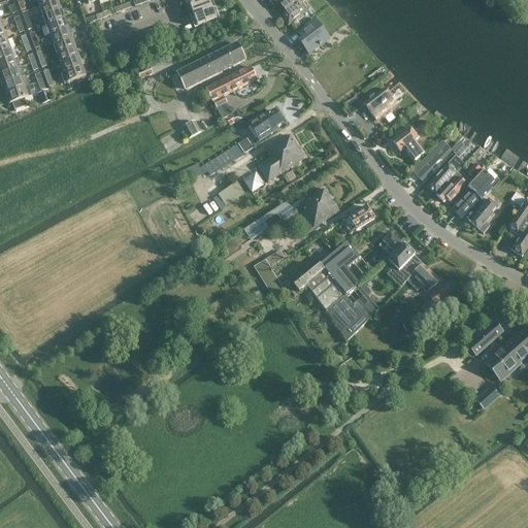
[(59,6),(57,0),(39,7),(42,17),(61,9),(61,6),(59,6)]
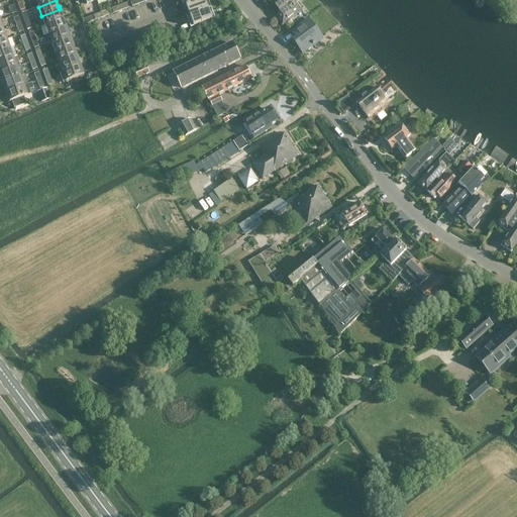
[(204,0),(197,0),(185,4),(189,15),(208,8),(204,0)]
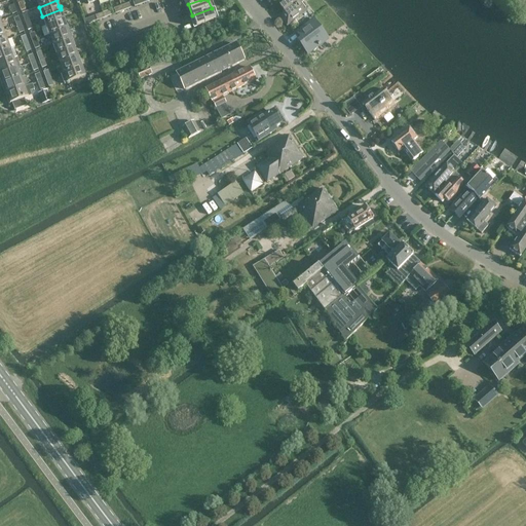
[(307,11),(301,3),(303,1),(302,0),(280,0),(277,3),(286,14),(280,17),(287,26),(307,11)]
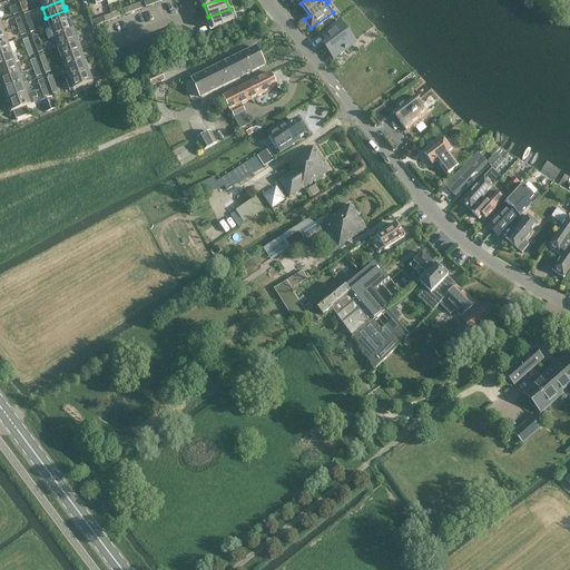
[(229,9),(208,17),(213,29),(234,21),(229,9)]
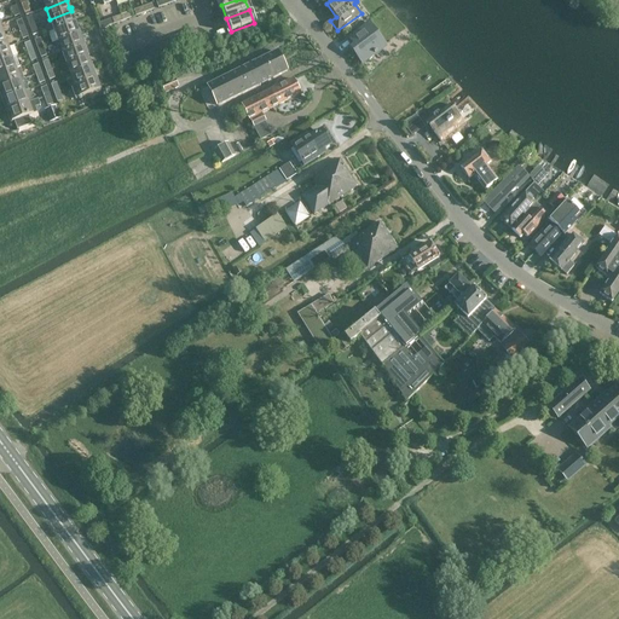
[(50,19),(53,30),(75,22),(76,22),(75,18),(74,18),(71,11),(50,19)]
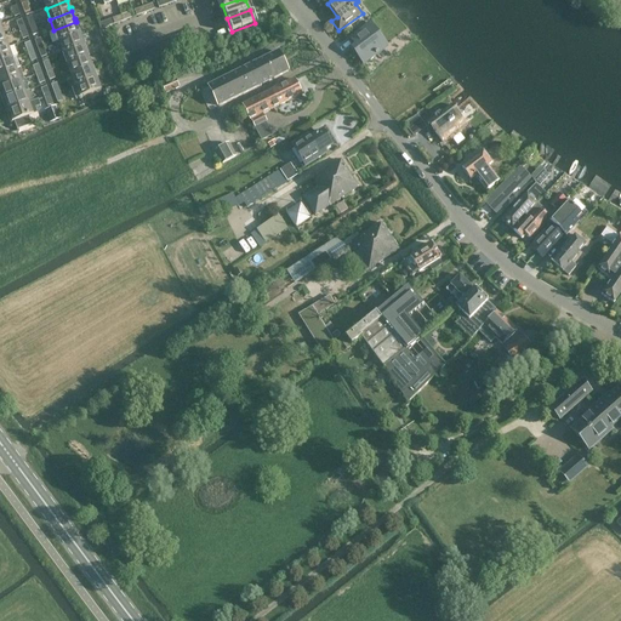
[(79,32),(75,22),(53,30),(58,41),(81,33),(80,32),(79,32)]
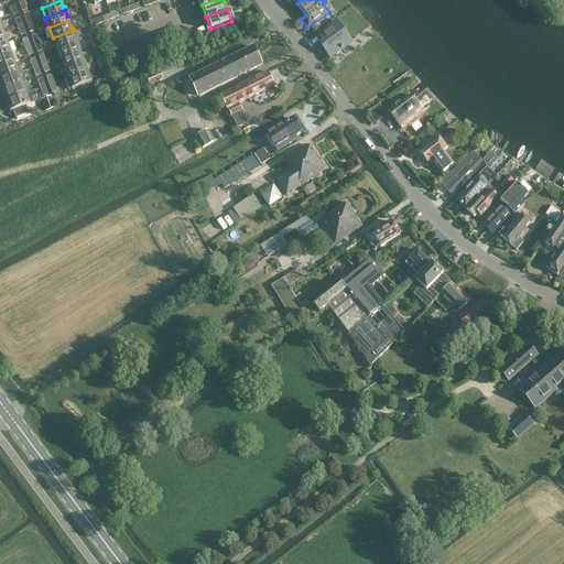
[(351,42),(336,21),(318,34),(323,41),(320,44),(331,58),(351,42)]
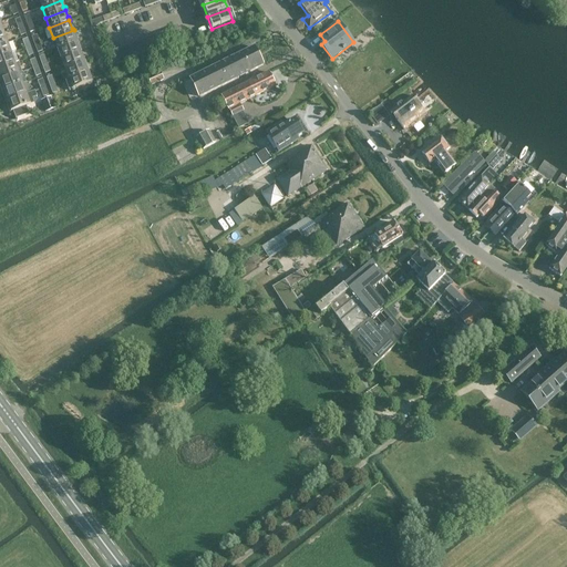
[(185,40),(179,27),(173,29),(178,42),(185,40)]
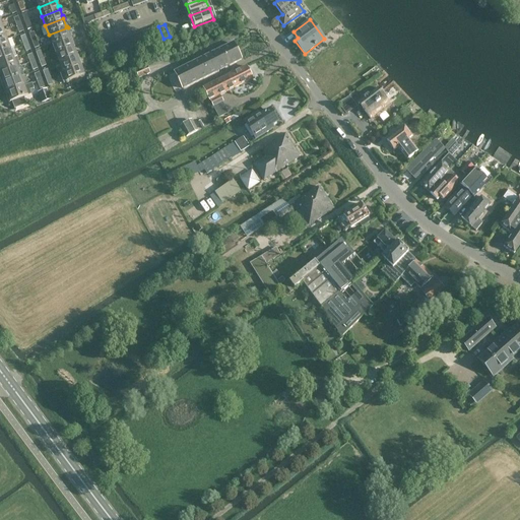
[(164,39),(158,26),(153,28),(157,41),(164,39)]
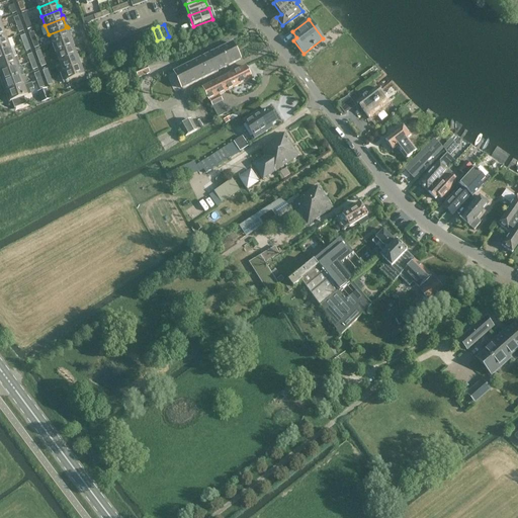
[(50,38),(52,44),(71,36),(68,27),(49,34),(46,35),(48,39),(50,38)]
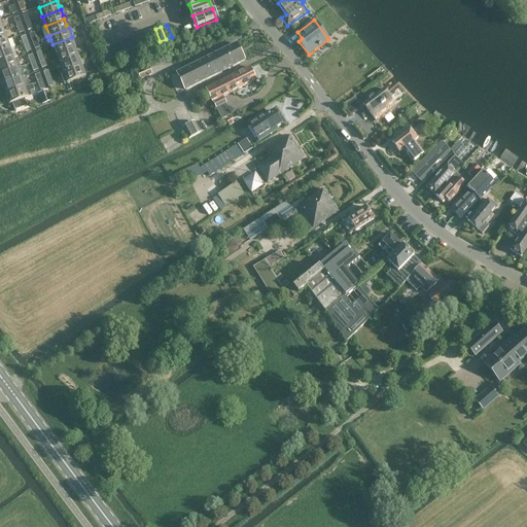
[(160,41),(155,29),(149,31),(154,43),(160,41)]
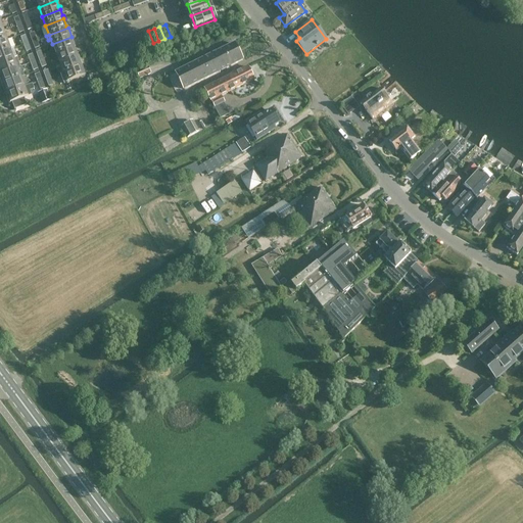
[(153,43),(148,31),(143,33),(147,45),(153,43)]
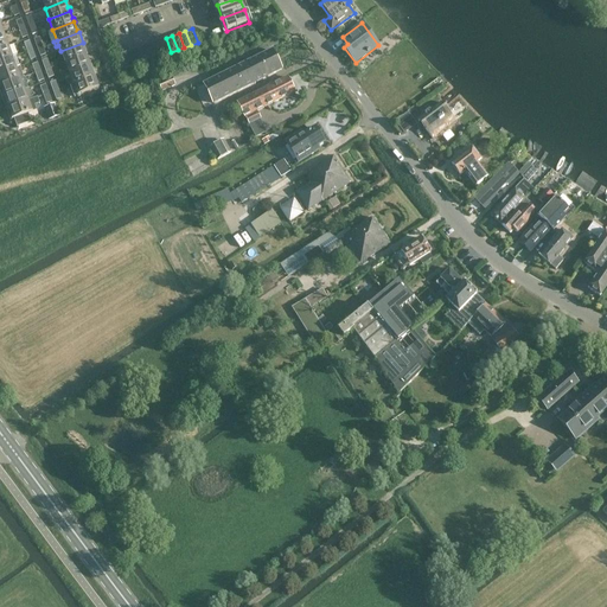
[(171,52),(166,38),(159,40),(165,55),(171,52)]
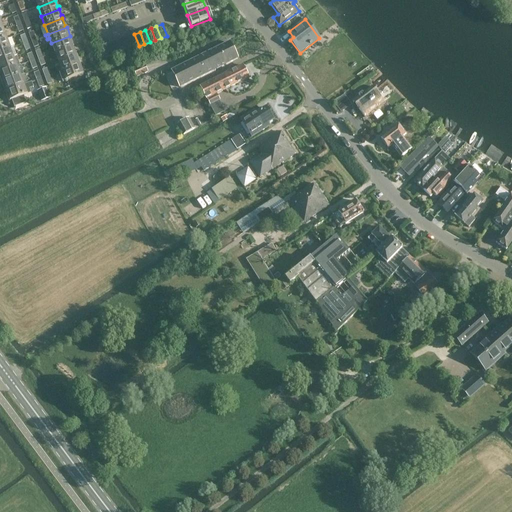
[(139,46),(134,34),(129,36),(134,48),(139,46)]
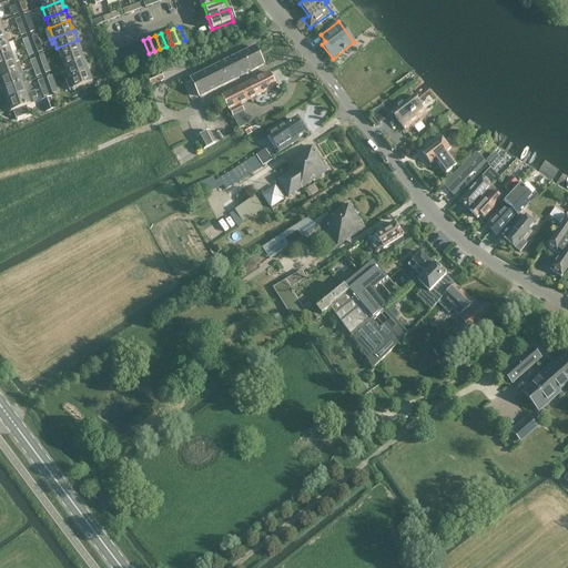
[(81,49),(78,40),(57,48),(61,58),(80,51),(80,49),(81,49)]
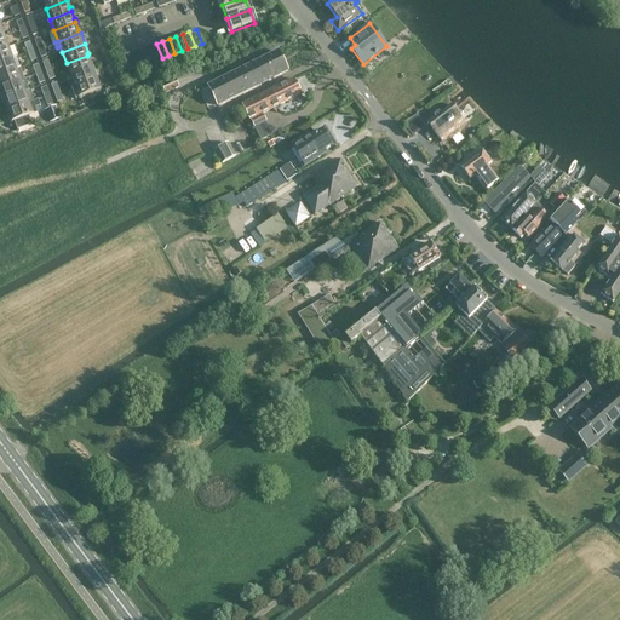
[(162,58),(156,44),(150,46),(155,61),(162,58)]
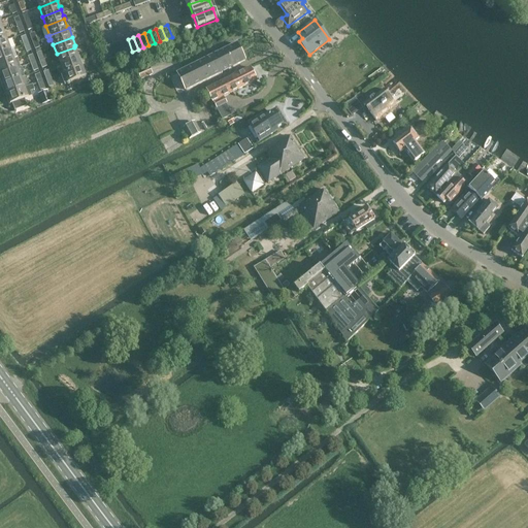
[(132,52),(128,39),(122,41),(127,54),(132,52)]
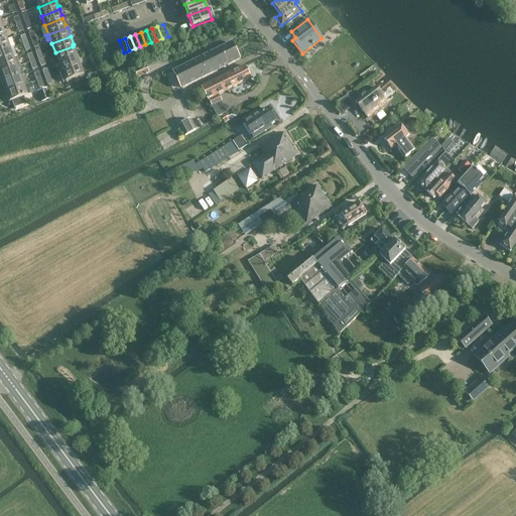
[(7,39),(0,41),(0,51),(10,48),(7,39)]
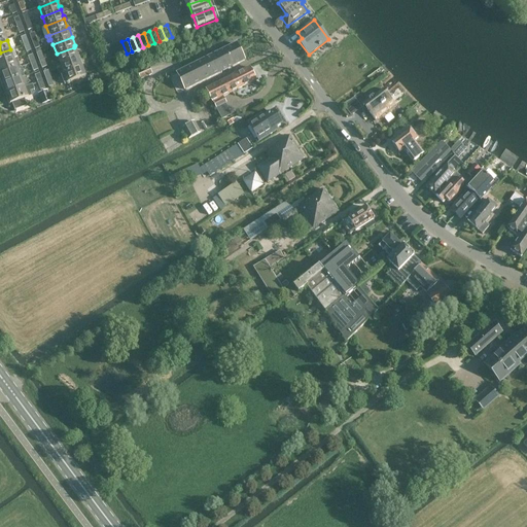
[(127,54),(121,41),(116,43),(120,56),(127,54)]
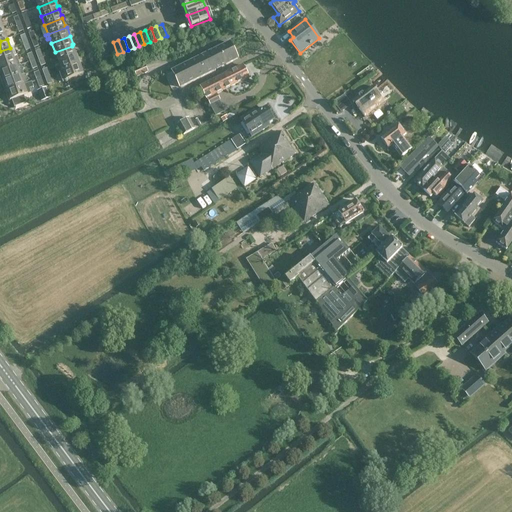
[(117,54),(113,42),(107,44),(112,56),(117,54)]
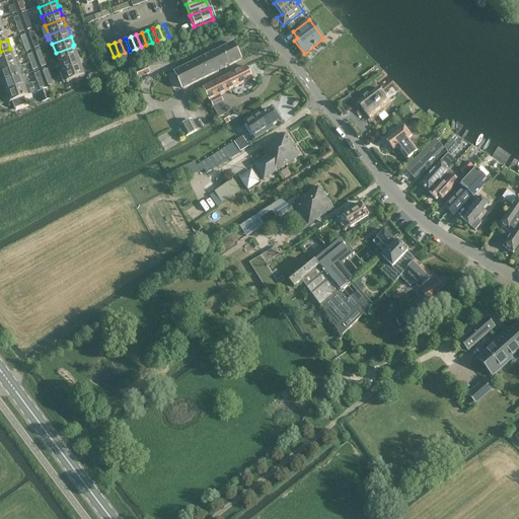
[(240,60),(240,59),(232,43),(174,71),(182,87),(240,60)]
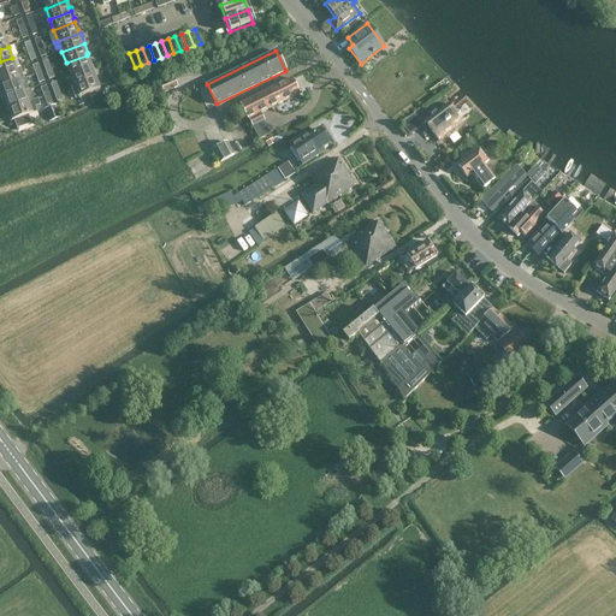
[(129,53),(122,55),(128,70),(135,67),(129,53)]
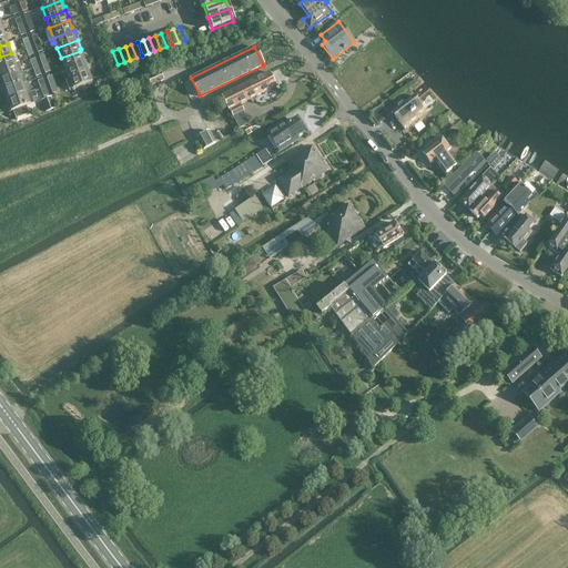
[(64,69),(83,61),(80,51),(61,58),(64,69)]
